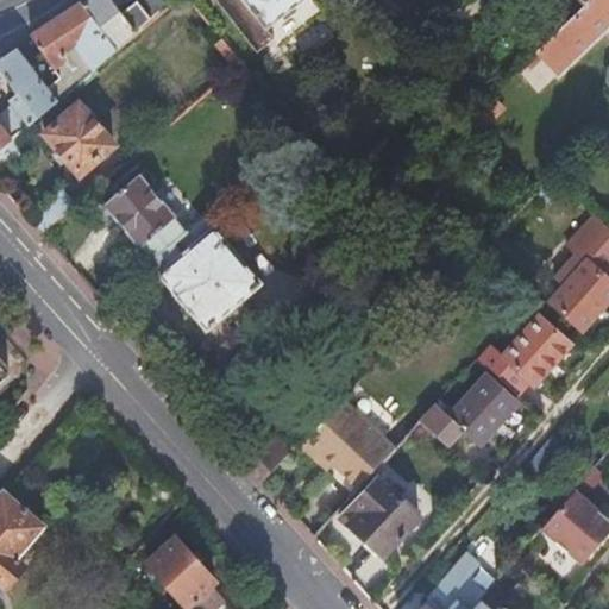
[(114,7),(108,0),(88,0),(79,7),(113,54),(136,35),(175,1),(174,0),(135,0),(127,6),(118,4),(114,7)]
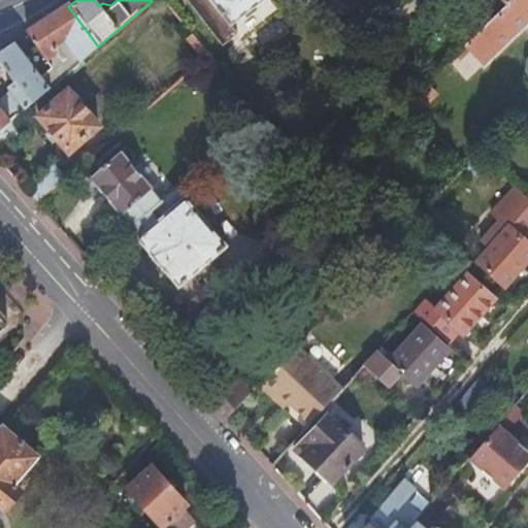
[(207,0),(229,28),(264,0),(207,0)]
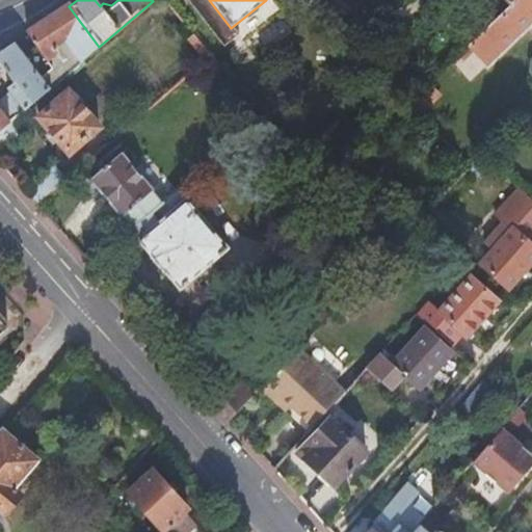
[(487,68),(531,24),(531,0),(520,0),(511,8),(470,49),(487,68)]
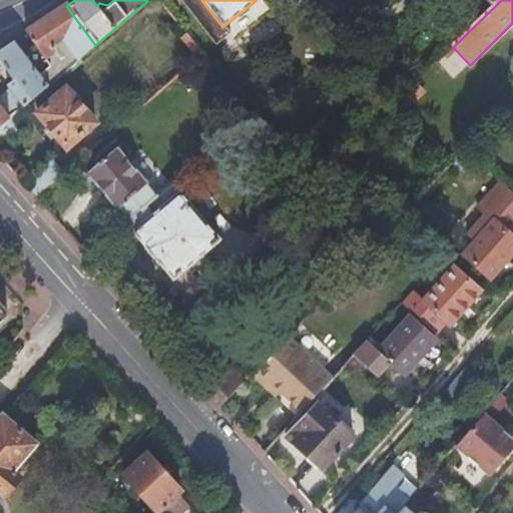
[(501,0),(484,0),(493,8),(501,0)]
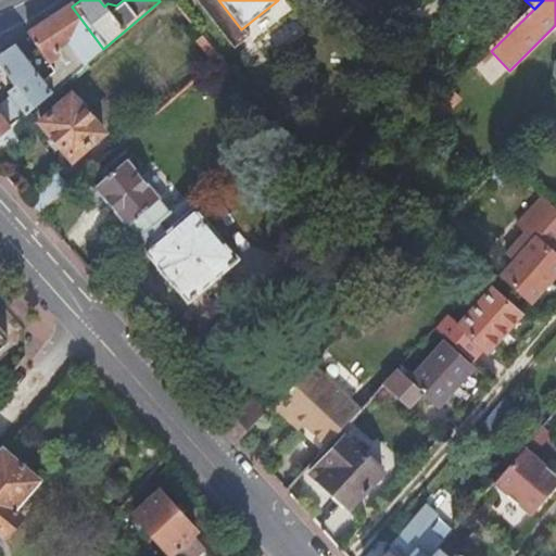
[(50,95),(103,49),(72,7),(33,33),(26,37),(36,51),(52,74),(41,84),(50,95)]
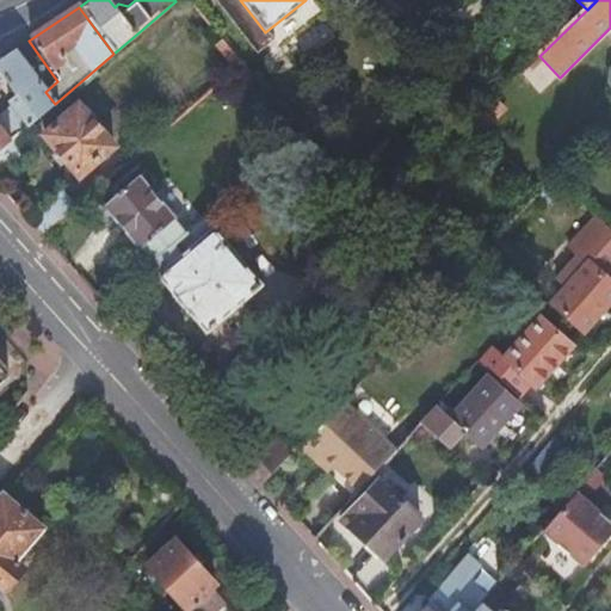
[(236,71),(242,65),(222,41),(216,47),(236,71)]
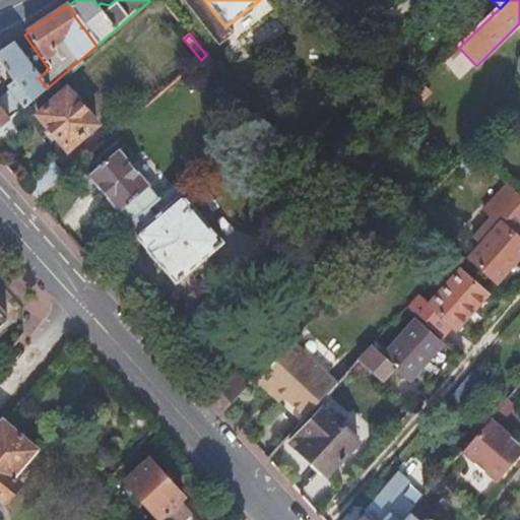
[(0,128),(12,118),(47,88),(39,78),(49,69),(34,48),(22,57),(13,43),(0,51),(0,63),(12,81),(6,88),(10,91),(1,100),(0,99),(0,128)]
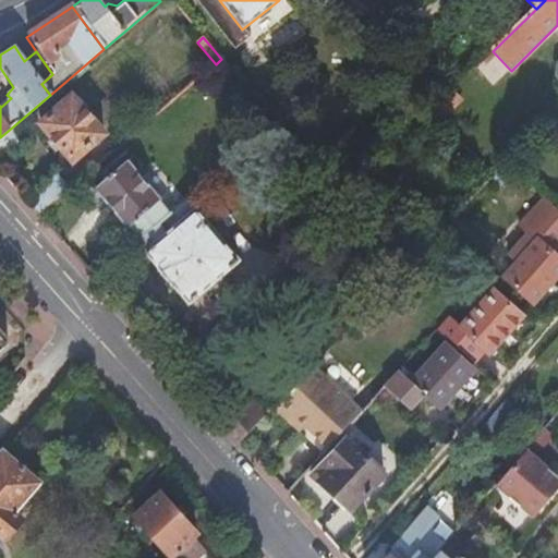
[(71,162),(102,136),(71,97),(39,125),(71,162)]
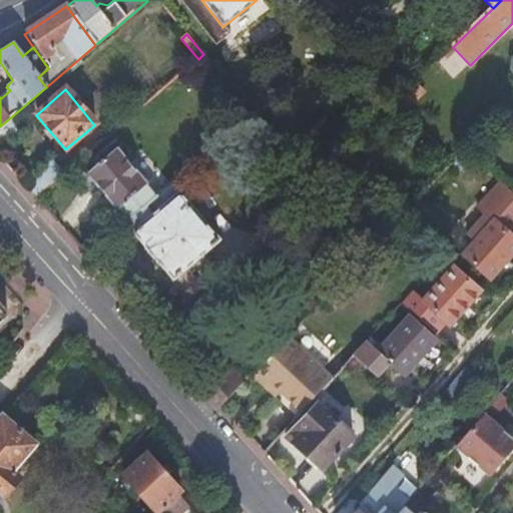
[(12,116),(0,126),(0,144),(21,127),(12,116)]
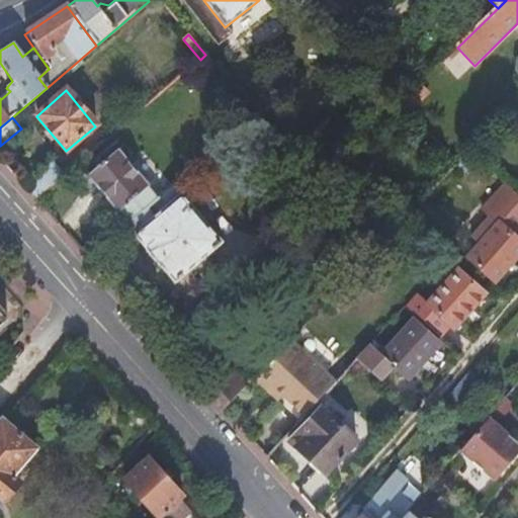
[(128,225),(158,199),(118,152),(89,177),(128,225)]
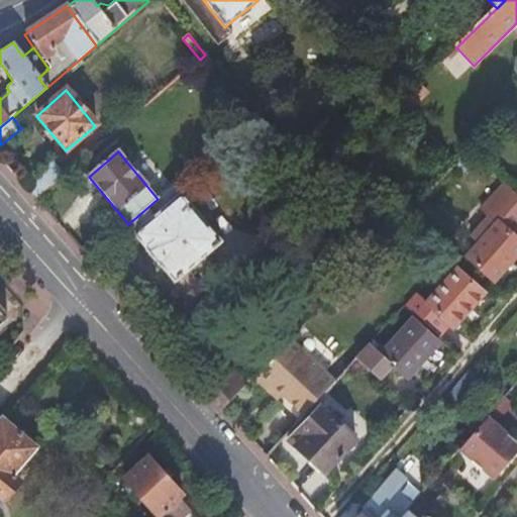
[(516,197),(504,186),(496,195),(516,213),(516,197)]
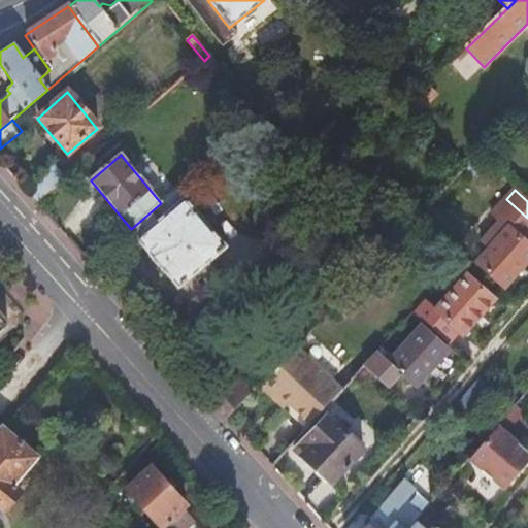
[(224,249),(176,191),(161,203),(131,229),(130,230),(137,239),(137,240),(152,258),(151,259),(163,273),(164,272),(177,288),(224,249)]
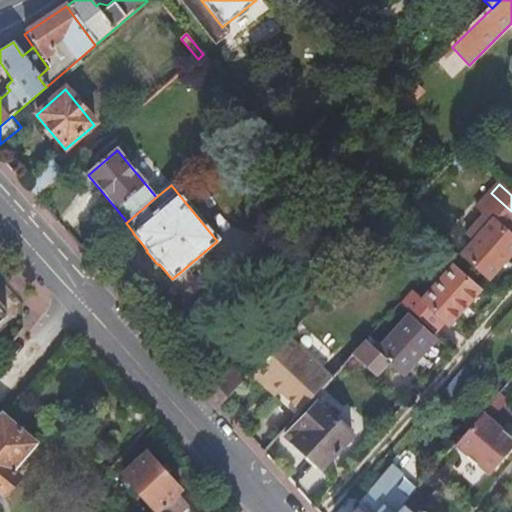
[(511,239),(509,237),(511,234),(511,211),(491,193),(477,208),(485,216),(492,223),(474,243),(462,256),(489,280),(511,254),(511,239)]
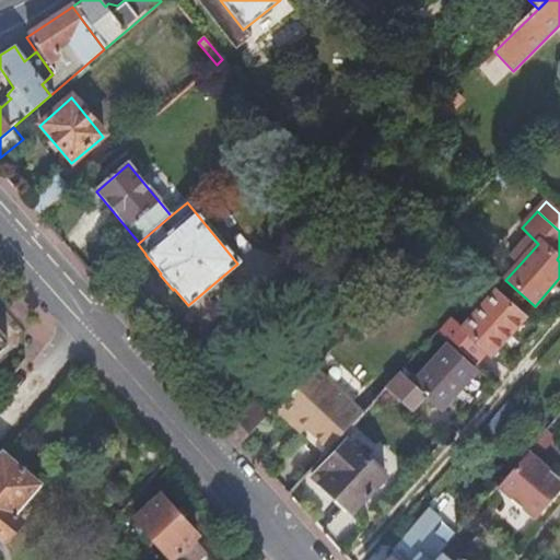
[(538,244),(531,236),(510,258),(518,266),(538,244)]
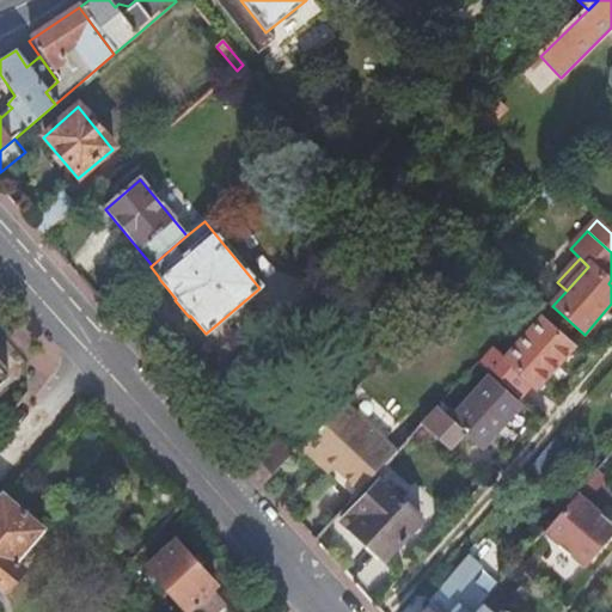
[(484,357),(477,365),(519,402),(532,387),(536,390),(574,349),(542,322),(506,361),(493,349),(484,357)]
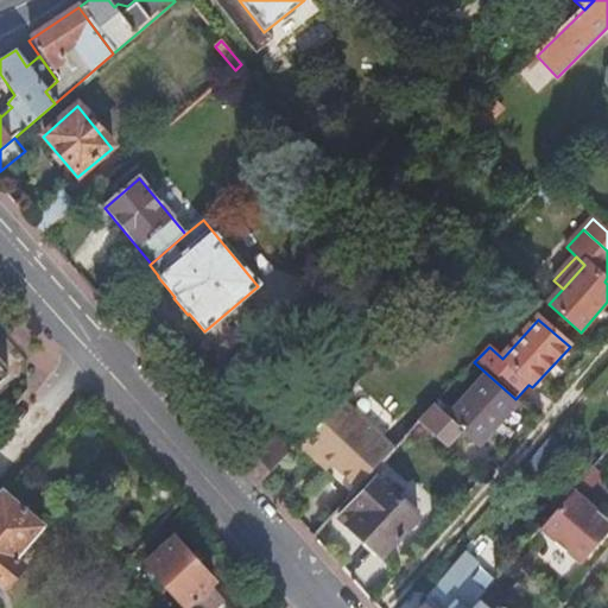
[(418,424),(419,426),(447,450),(462,432),(479,448),(517,405),(486,378),(448,419),(434,406),(418,424)]
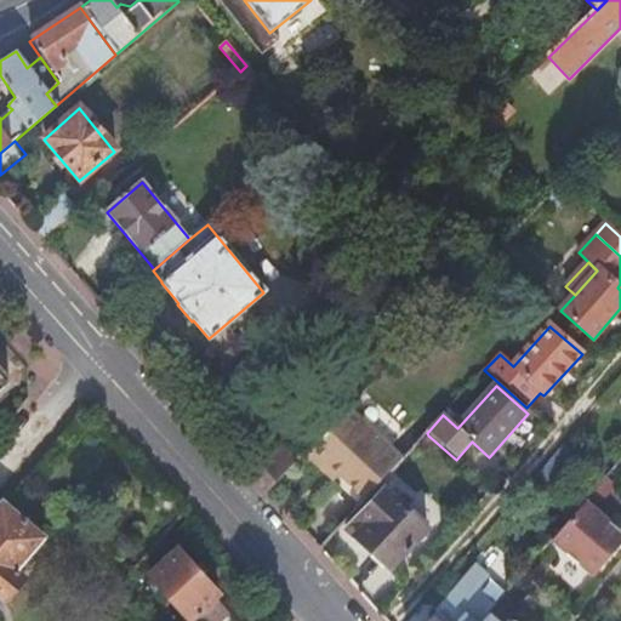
[(331,426),(303,455),(324,473),(335,483),(340,477),(364,501),(365,501),(393,469),(402,460),(347,409),(339,419),(331,426)]
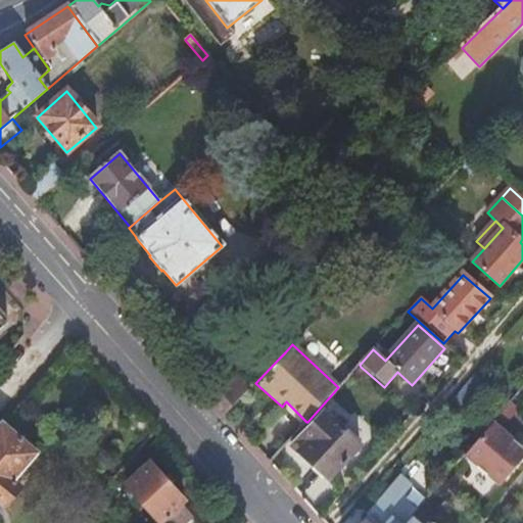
[(210,397),(226,414),(248,390),(235,378),(226,387),(224,385),(210,397)]
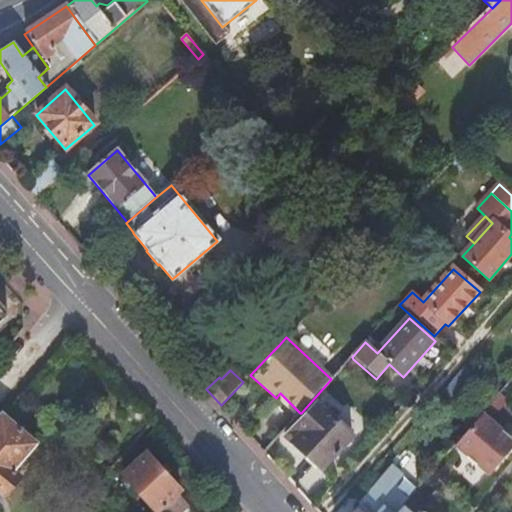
[(498,395),(481,414),(488,420),(496,410),(496,411),(506,401),(498,394),(498,395)]
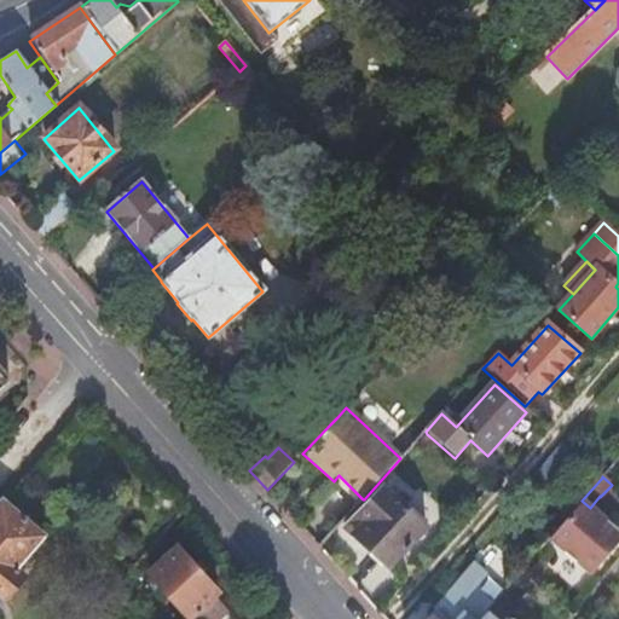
[(388,568),(426,528),(383,490),(346,528),(388,568)]
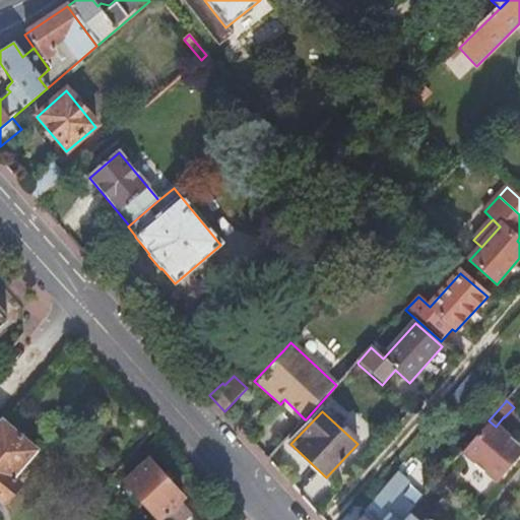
[(496,427),(489,420),(460,454),(495,483),(519,453),(519,447),(518,446),(509,438),(496,427)]
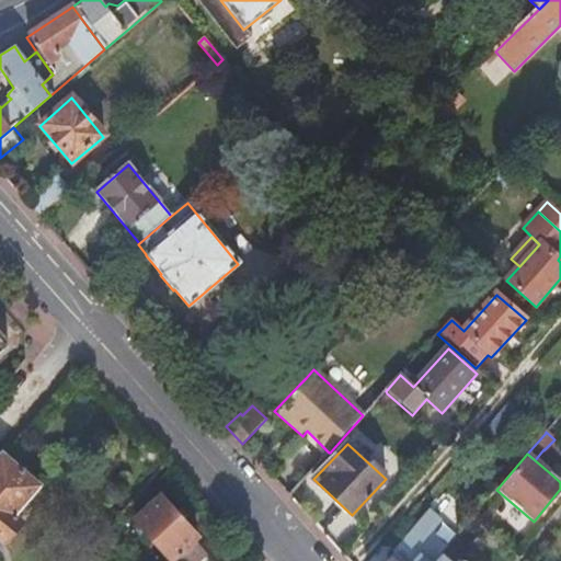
[(2,455),(0,457),(0,539),(4,544),(22,523),(13,515),(37,487),(2,455)]
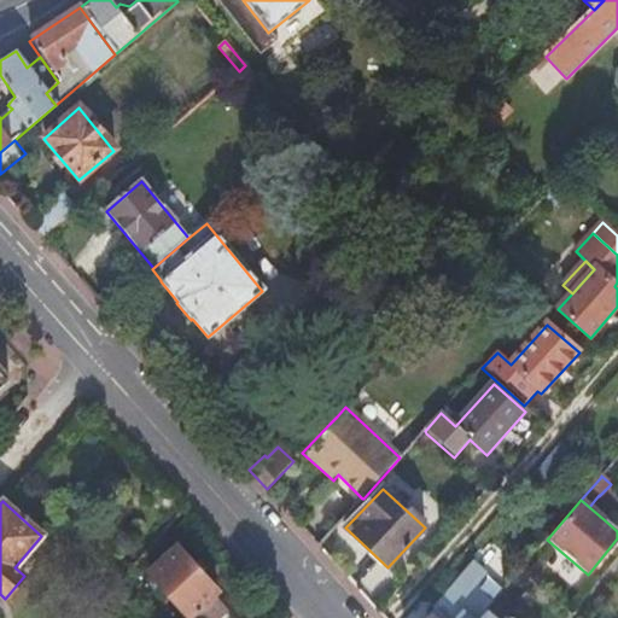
[(617,525),(608,518),(605,520),(616,530),(617,526),(617,525)]
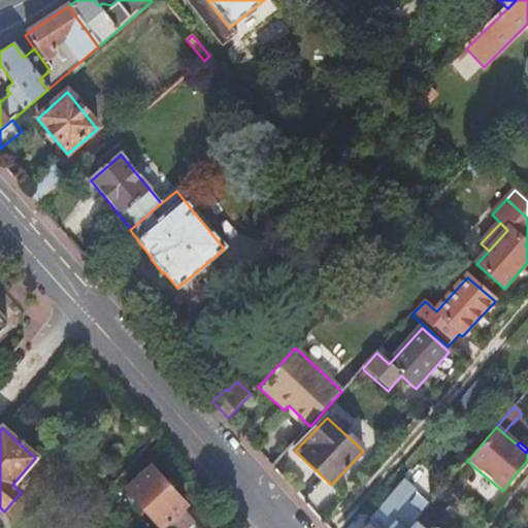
[(162,527),(163,527),(183,510),(185,507),(151,470),(125,492),(139,508),(145,515),(158,527),(162,527)]
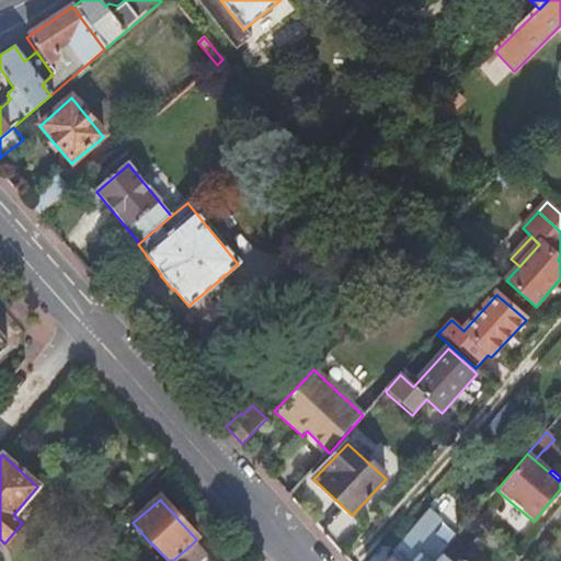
[(393,556),(389,560),(434,560),(445,549),(433,538),(431,531),(438,522),(428,513),(398,548),(401,549),(396,556),(393,556)]
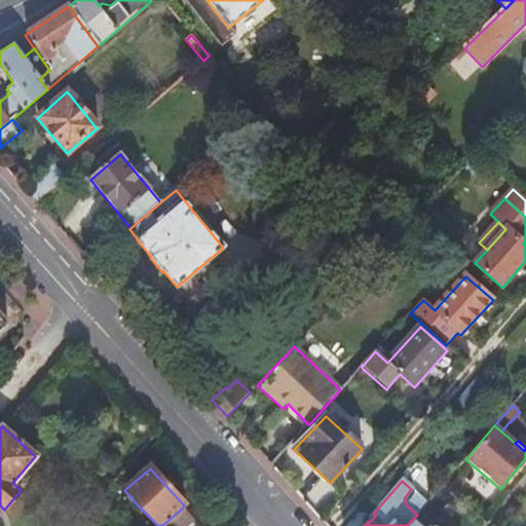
[(190,525),(194,522),(182,509),(162,525),(161,525),(190,525)]
